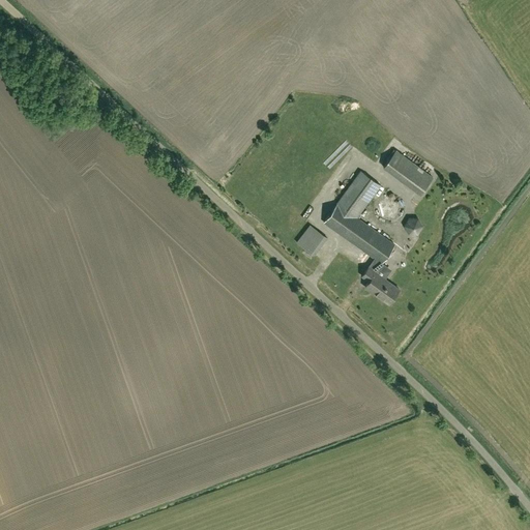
[(420,195),(433,177),(395,150),(383,167),(420,195)]
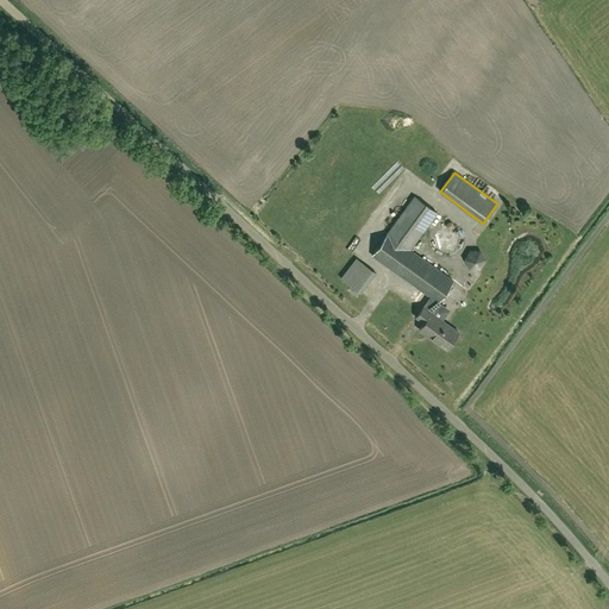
[(446,349),(458,332),(435,316),(444,306),(439,302),(454,281),(409,249),(437,212),(414,195),(372,255),(429,296),(415,316),(424,322),(419,328),(446,349)]
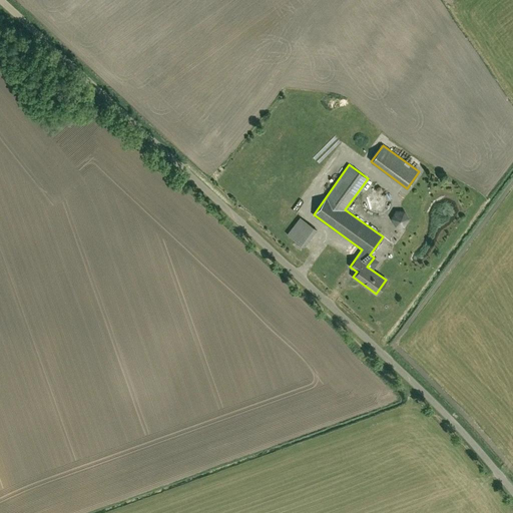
[(386,194),(369,199),(371,208),(388,203),(386,194)]
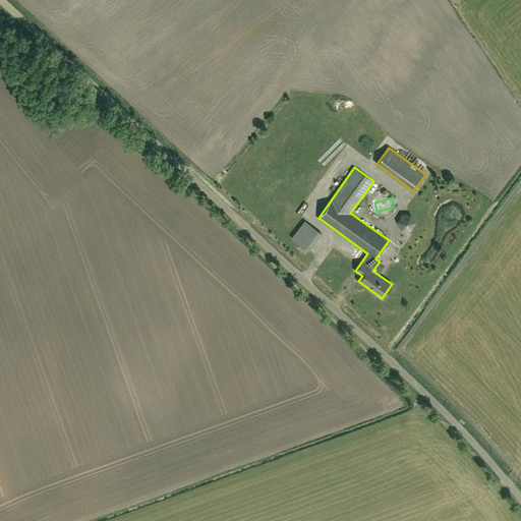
[(412,226),(415,216),(401,212),(398,222),(412,226)]
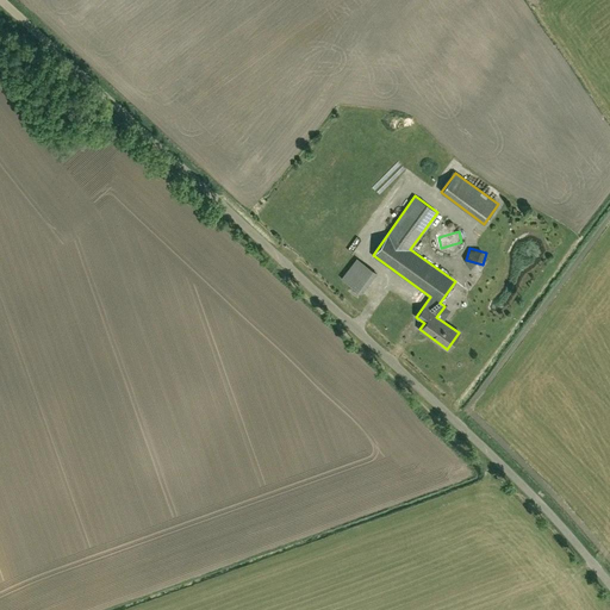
[(360,293),(377,274),(358,260),(342,279),(360,293)]
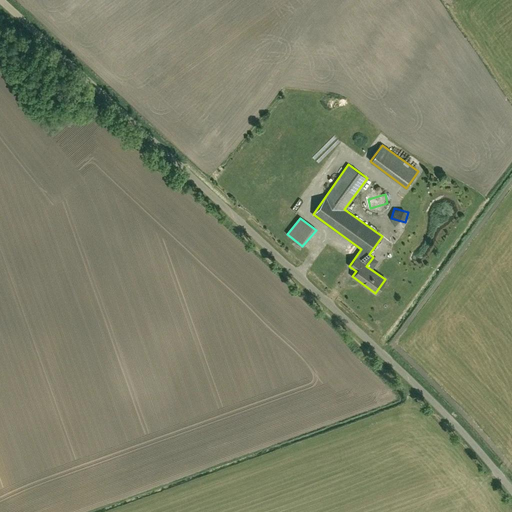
All buildings are outlined.
